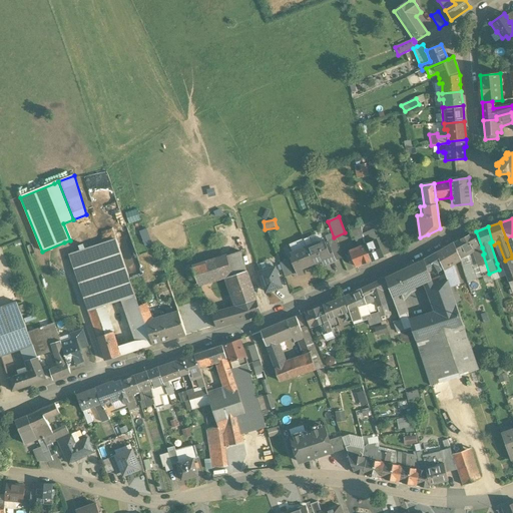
[(360,227),(350,231),(353,238),(355,237),(359,247),(364,245),(363,235),(360,227)]
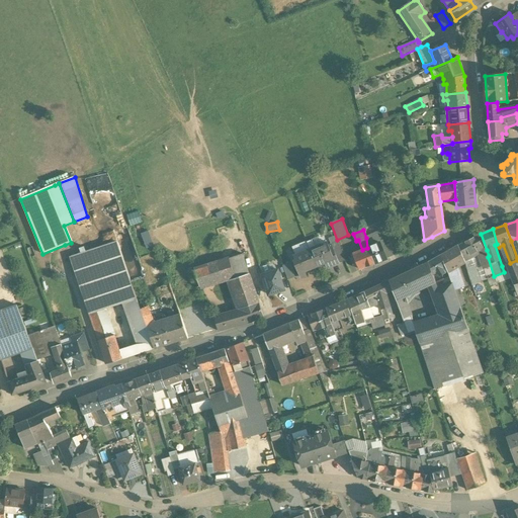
[(384,246),(378,232),(366,238),(367,248),(378,243),(381,248),(384,246)]
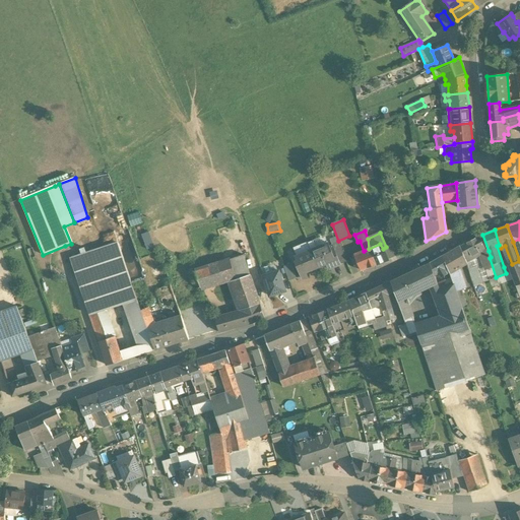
[(482,235),(466,243),(471,258),(479,255),(488,279),(496,277),(490,258),(488,252),(489,251),(482,235)]
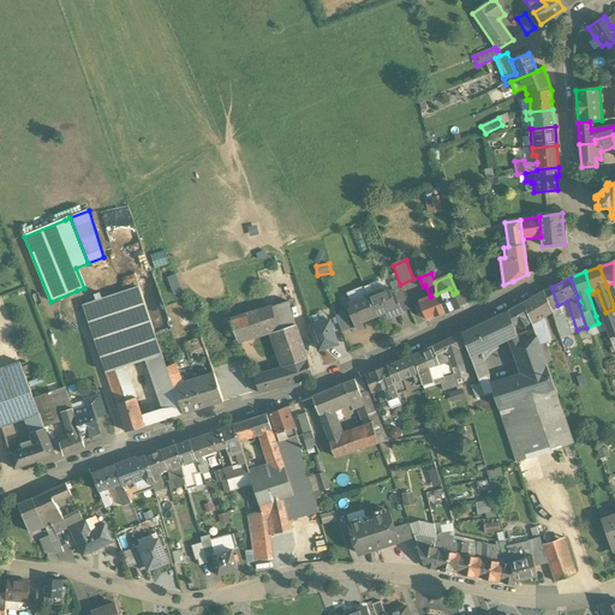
[(389,292),(387,287),(372,293),(369,285),(364,287),(368,296),(376,316),(386,312),(388,318),(401,312),(393,291),(389,292)]
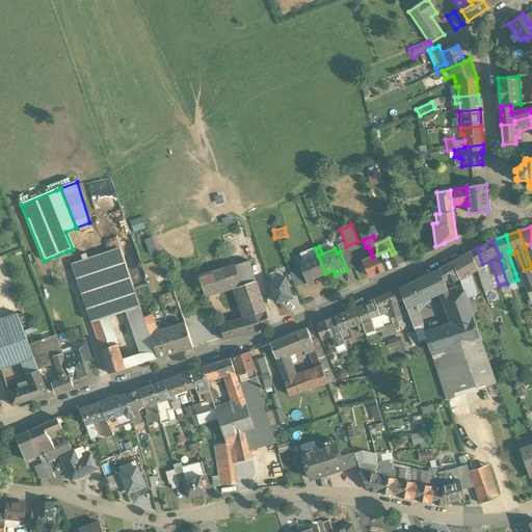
[(108,317),(113,315),(122,313),(131,310),(139,307),(139,306),(120,247),(73,263),(92,322),(108,317)]
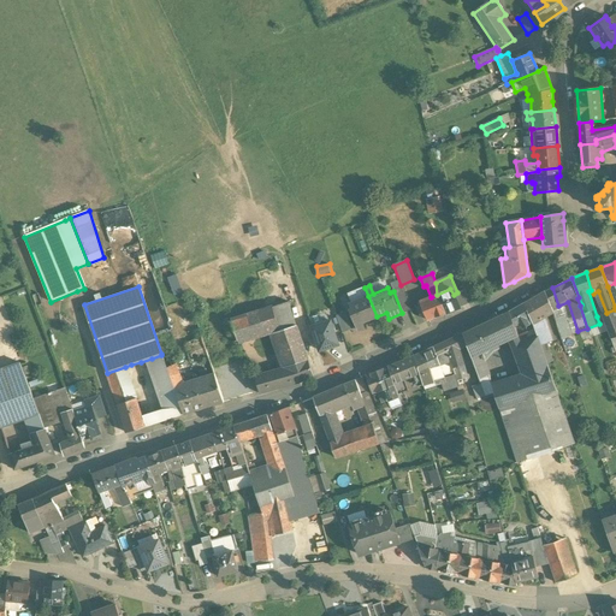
[(410,309),(401,288),(394,291),(402,313),(410,309)]
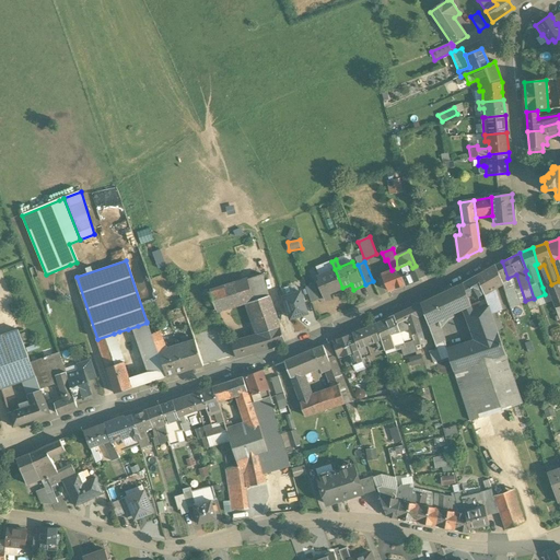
[(508,278),(502,261),(494,266),(501,280),(508,278)]
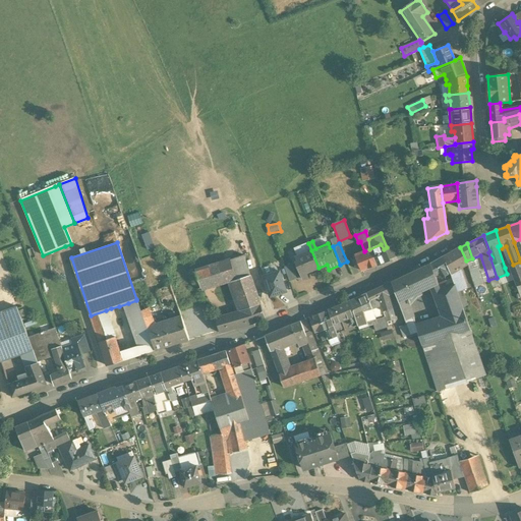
[(381,244),(369,249),(377,266),(388,261),(384,249),(381,244)]
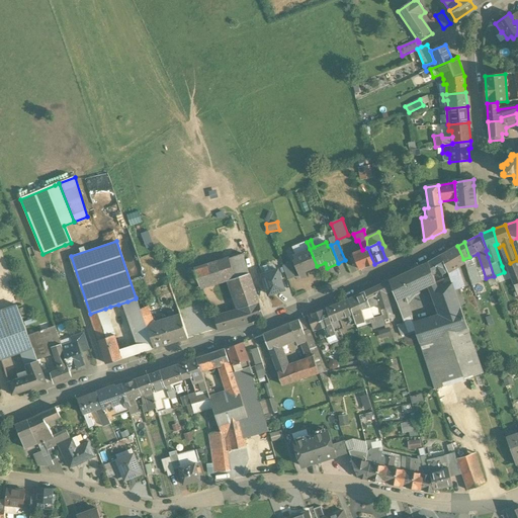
[(384,246),(381,248),(385,259),(395,255),(392,244),(384,246)]
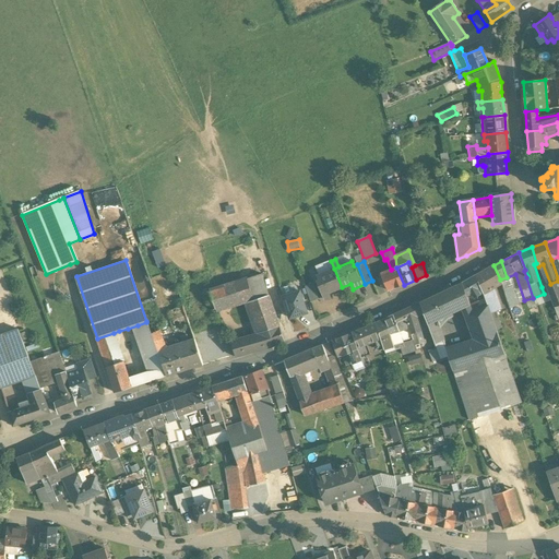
[(494,265),(475,275),(480,289),(483,293),(486,304),(490,312),(499,310),(500,310),(494,294),(491,288),(501,283),(500,280),(494,265)]
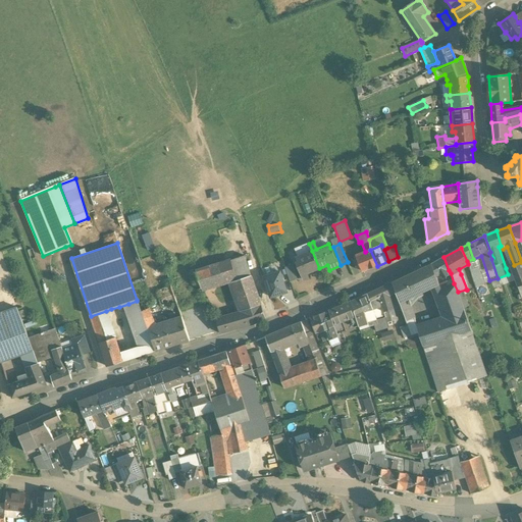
[(365,252),(356,256),(357,259),(354,260),(357,267),(360,265),(362,272),(377,266),(370,250),(365,252)]
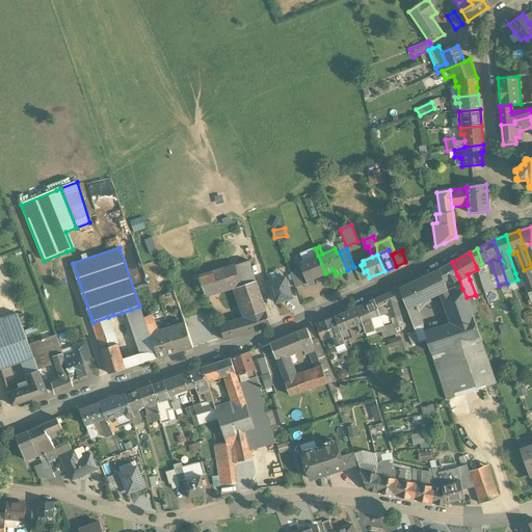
[(318,256),(302,263),(303,267),(301,268),(309,286),(314,283),(313,278),(325,273),(318,256)]
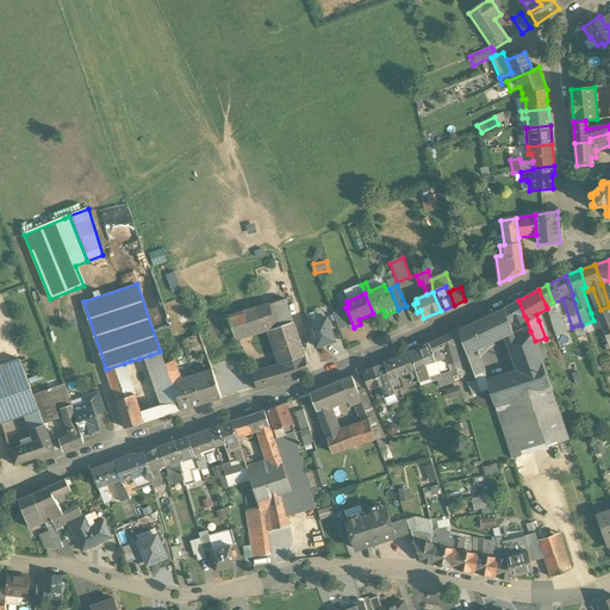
[(285,299),(269,304),(277,324),(269,327),(271,330),(293,322),(285,299)]
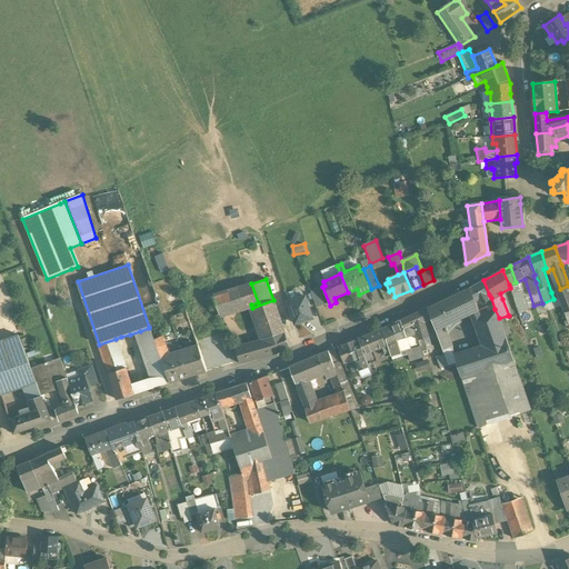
[(483,280),(470,288),(476,302),(489,295),(483,280)]
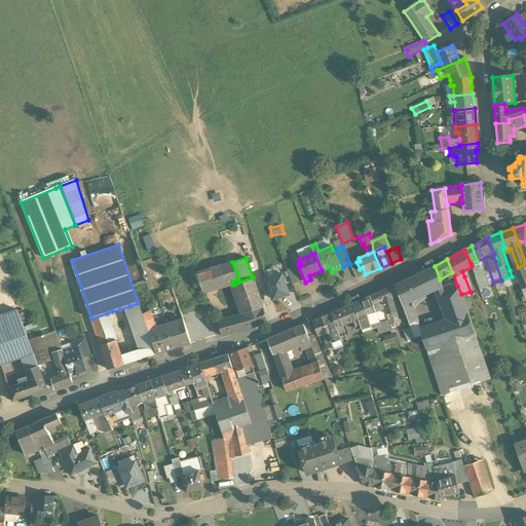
[(232,262),(197,273),(203,291),(232,282),(238,279),(232,262)]
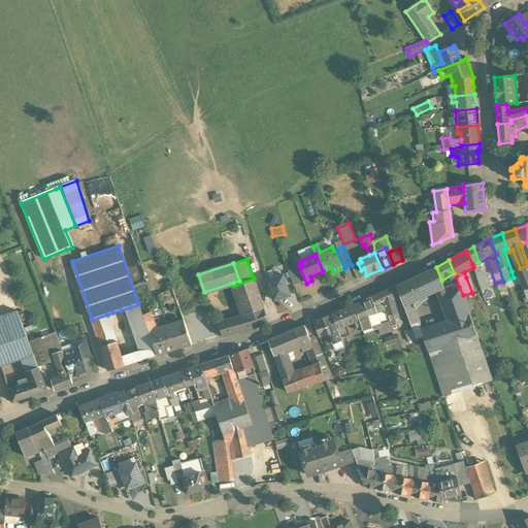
[(520,268),(516,270),(518,276),(523,290),(527,288),(527,265),(520,268)]
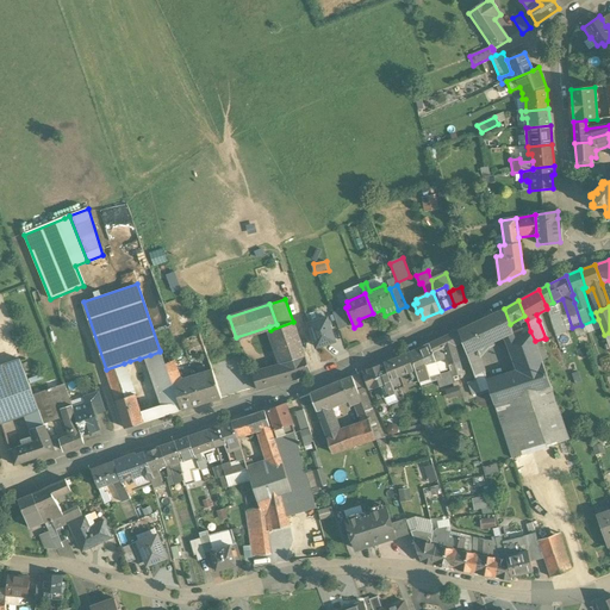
[(504,309),(458,330),(462,342),(466,353),(477,348),(502,336),(512,331),(510,324),(504,309)]
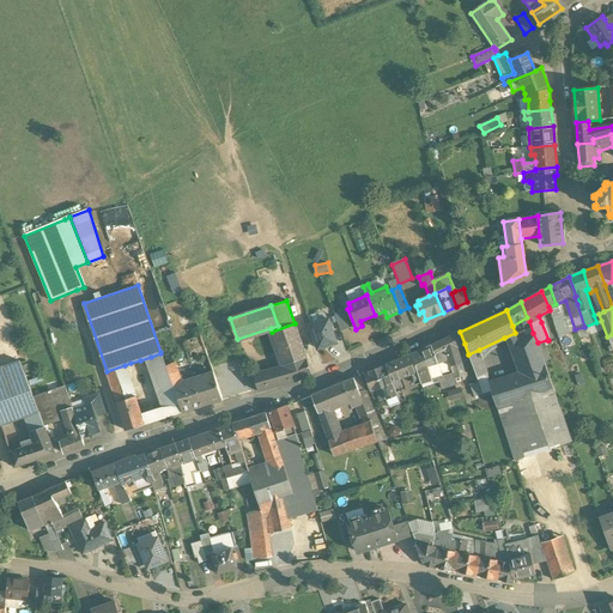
[(350,327),(344,311),(334,315),(340,331),(350,327)]
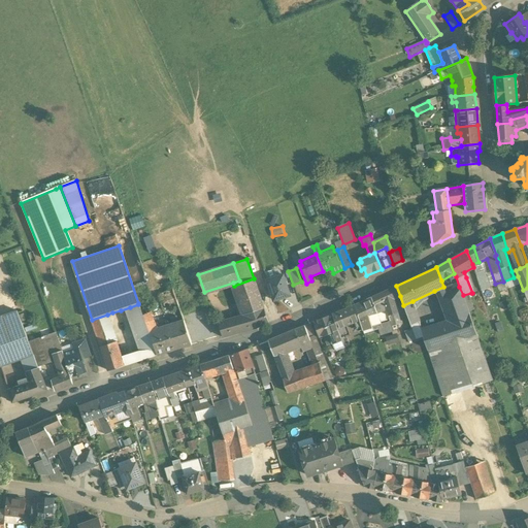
[(485,270),(475,273),(477,279),(487,276),(485,270)]
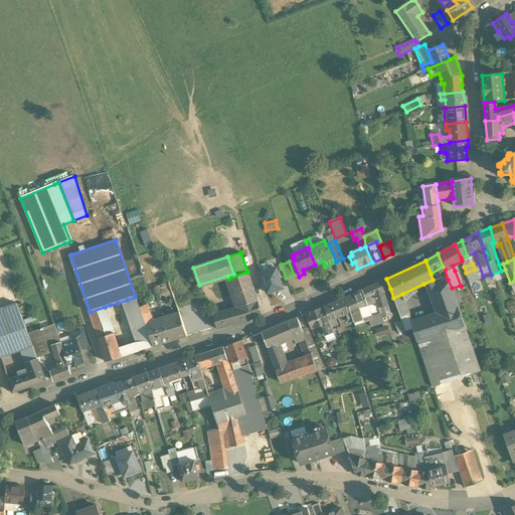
[(276,269),(261,274),(267,294),(283,288),(276,269)]
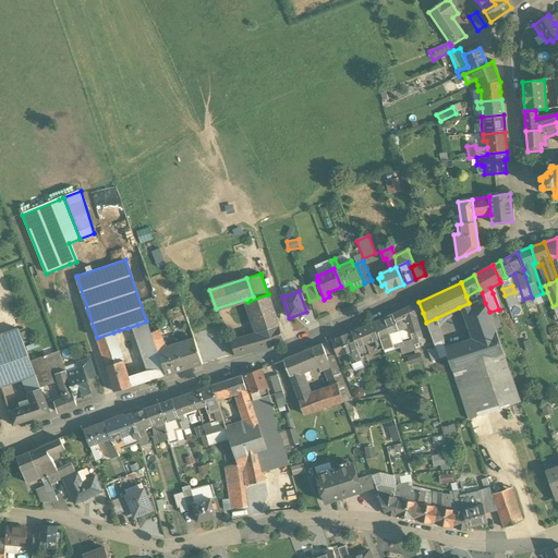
[(268,294),(247,302),(257,332),(278,326),(268,294)]
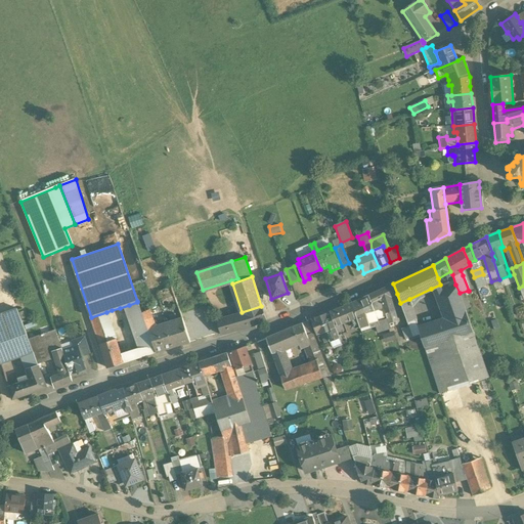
[(393,284),(367,296),(370,302),(381,298),(383,305),(387,318),(388,321),(388,323),(392,322),(390,314),(389,314),(389,312),(394,310),(390,297),(397,294),(393,284)]
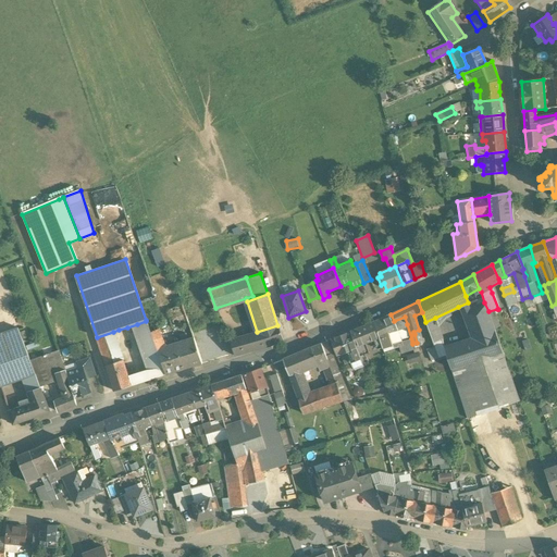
[(484,302),(469,308),(468,302),(458,307),(474,341),(496,333),(494,329),(489,311),(484,302)]
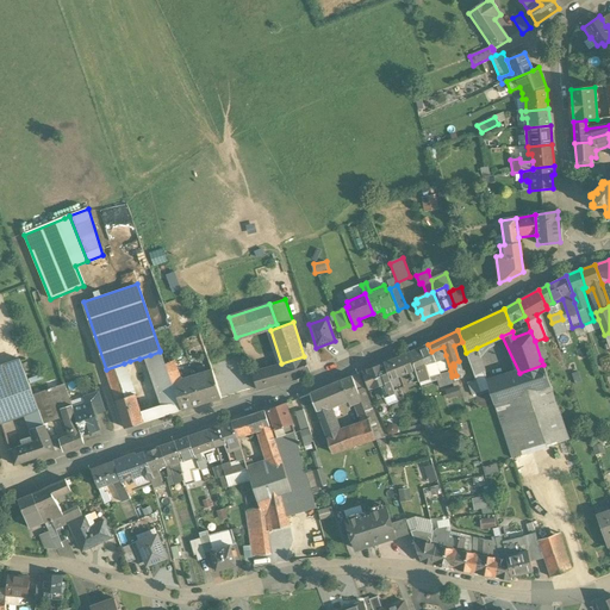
[(192,356),(206,353),(201,334),(187,337),(192,356)]
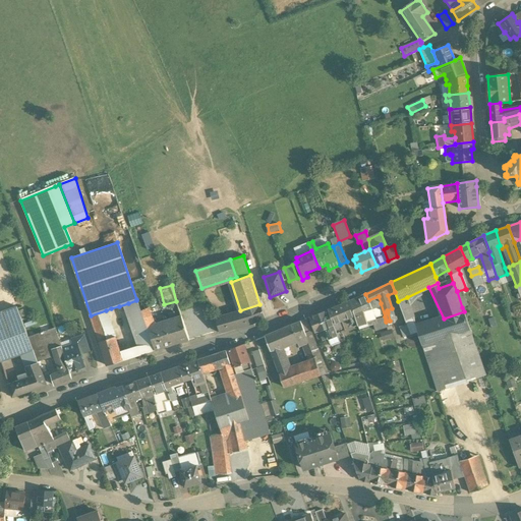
[(465,289),(457,291),(462,307),(467,305),(463,293),(466,292),(465,289)]
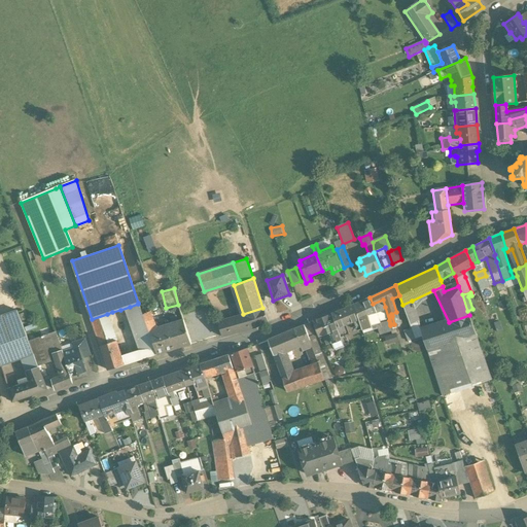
[(157,328),(156,326),(155,326),(150,312),(156,309),(152,296),(145,300),(138,303),(138,304),(144,318),(147,325),(157,355),(166,352),(157,328)]
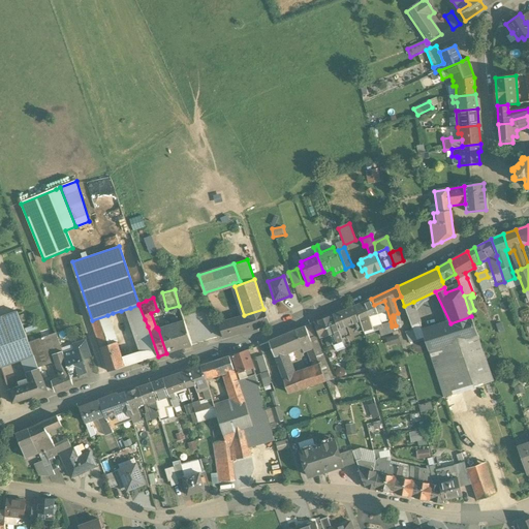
[(371,299),(355,306),(361,320),(360,320),(363,330),(364,334),(374,331),(369,316),(377,313),(377,312),(376,312),(374,305),(371,299)]
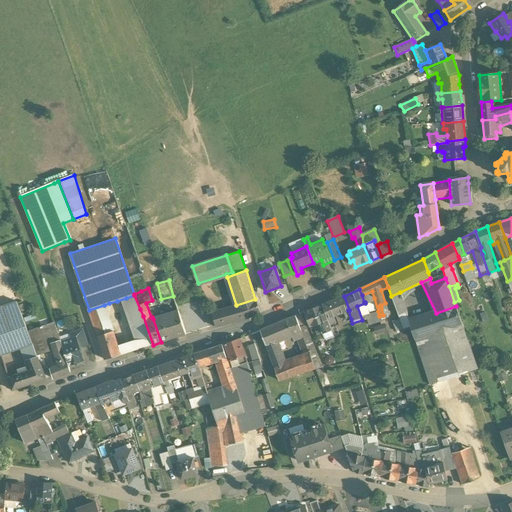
[(372,291),(362,295),(364,302),(365,302),(374,298),(372,291)]
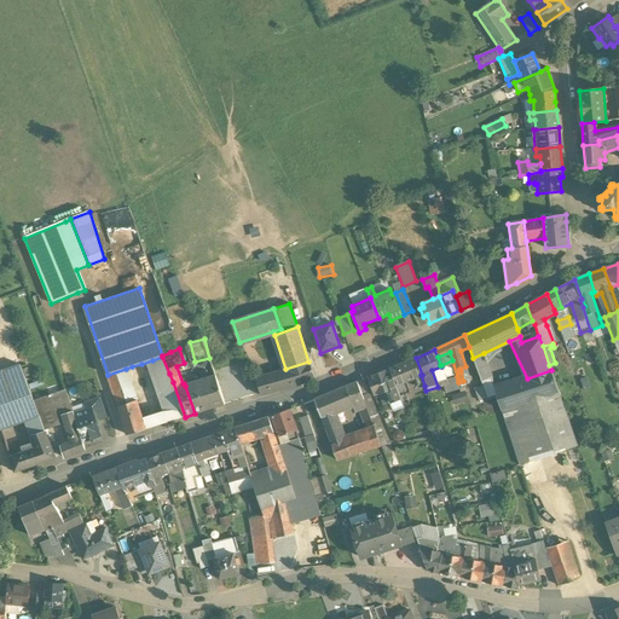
[(491,377),(484,353),(473,358),(481,381),(491,377)]
